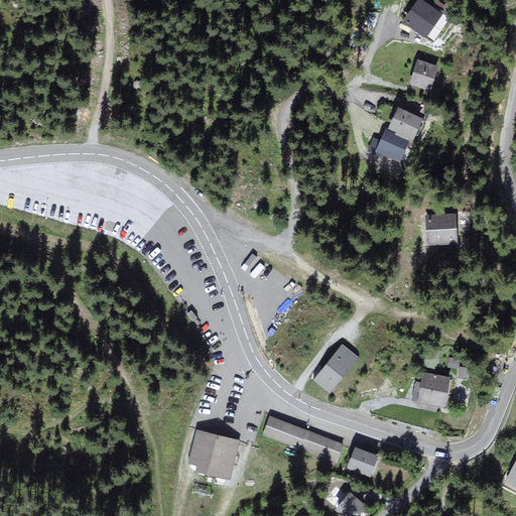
[(440,13),(422,0),(419,0),(404,21),(423,35),(440,13)]
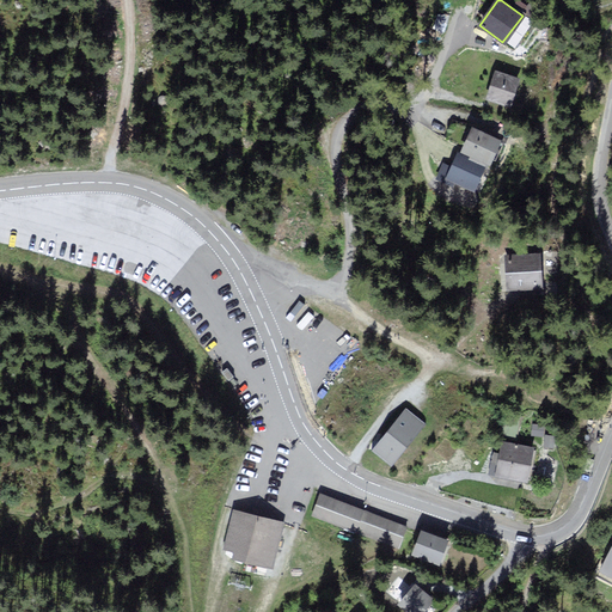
[(521,78),(496,71),(487,98),(513,106),(521,78)]
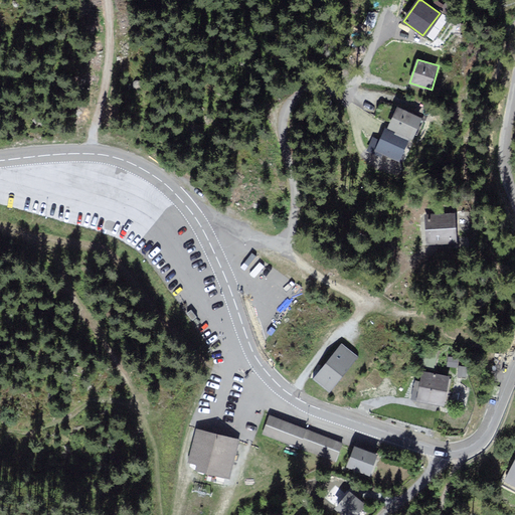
[(421,118),(398,108),(389,128),(408,137),(411,138),(421,118)]
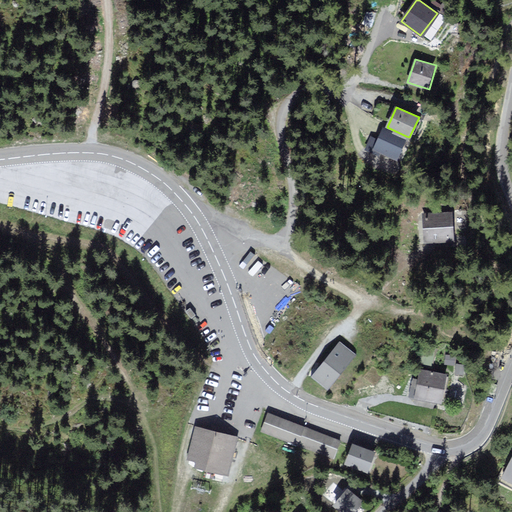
[(380,151),(397,158),(406,136),(387,127),(384,126),(379,139),(372,136),(366,149),(379,154),(380,151)]
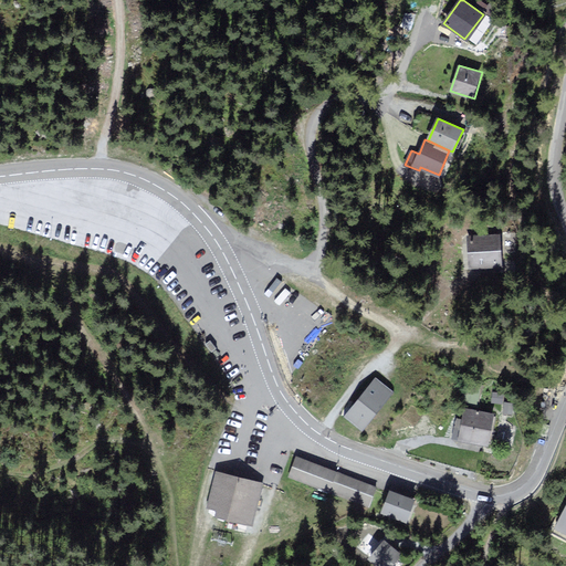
[(502,270),(500,236),(467,238),(470,272),(502,270)]
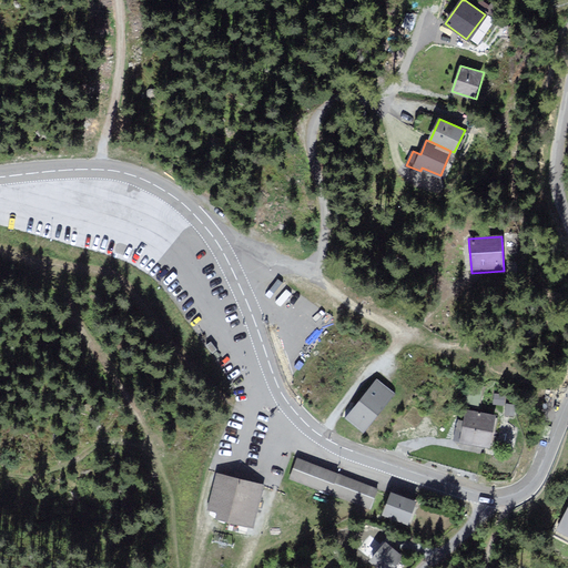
[(287,303),(296,290),(290,285),(281,300),(287,303)]
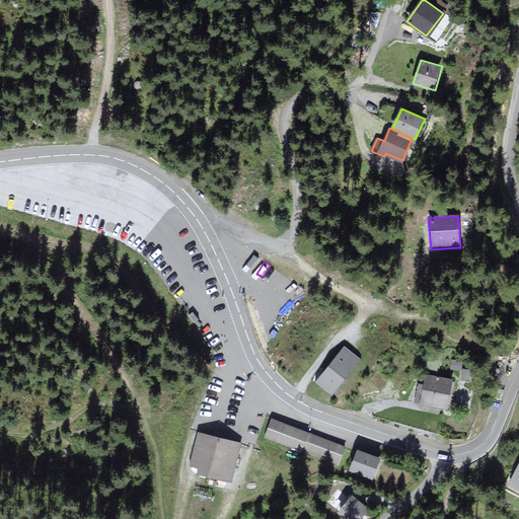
[(359,359),(345,348),(316,382),(330,393),(359,359)]
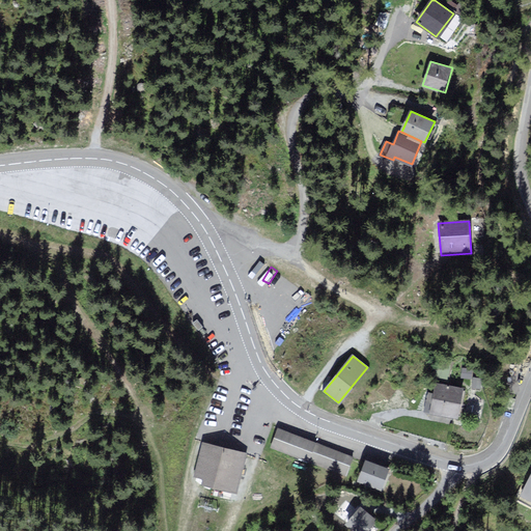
[(465,389),(437,383),(430,413),(458,419),(465,389)]
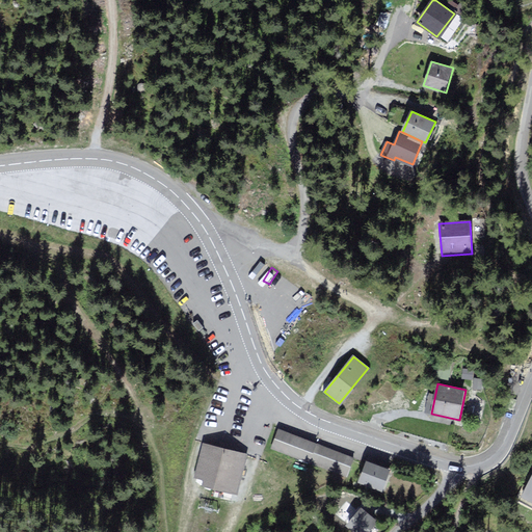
[(271,448),(310,462),(317,443),(278,429),(271,448)]
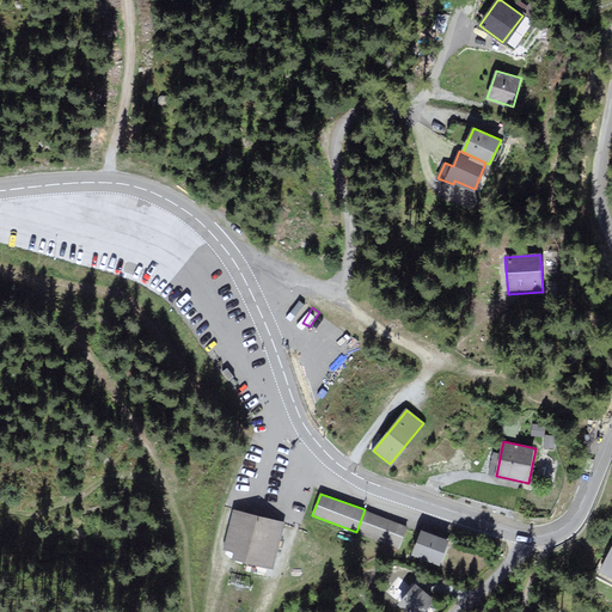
[(399,548),(408,525),(365,509),(356,532),(399,548)]
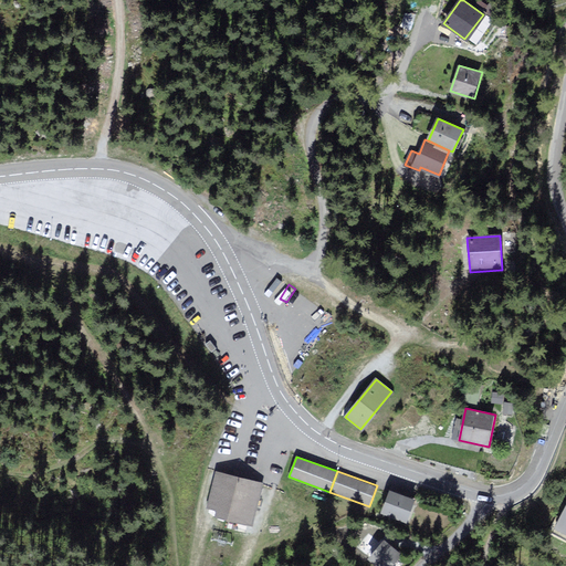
[(252,525),(261,483),(216,473),(209,509),(218,511),(216,517),(252,525)]
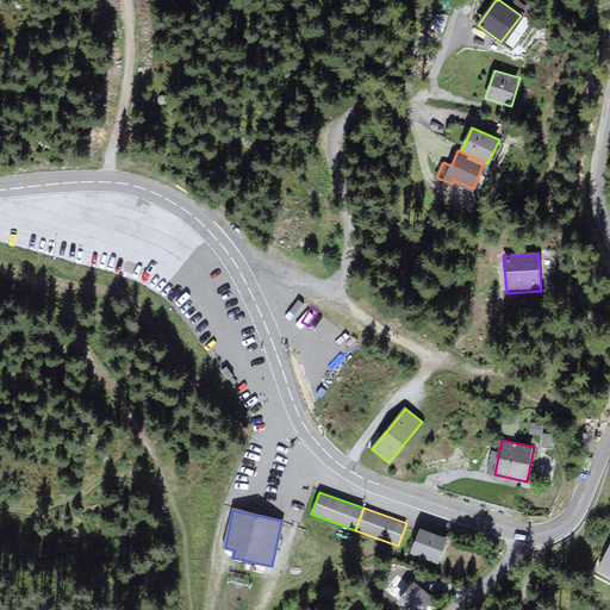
[(448,539),(421,528),(410,553),(437,565),(448,539)]
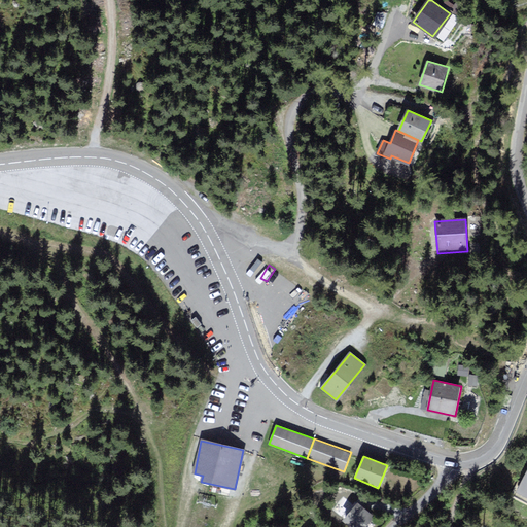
[(526,495),(526,471),(518,491),(526,495)]
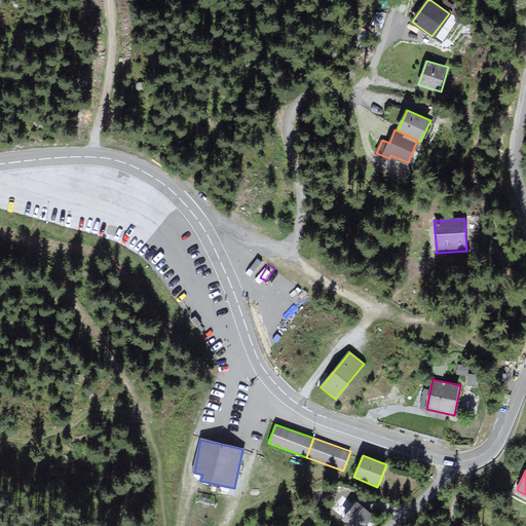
[(364,525),(374,514),(358,500),(342,519),(350,525),(364,525)]
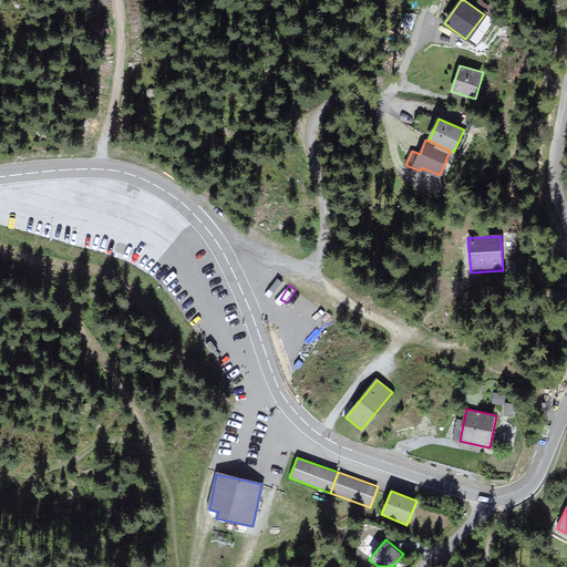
All buildings are outlined.
